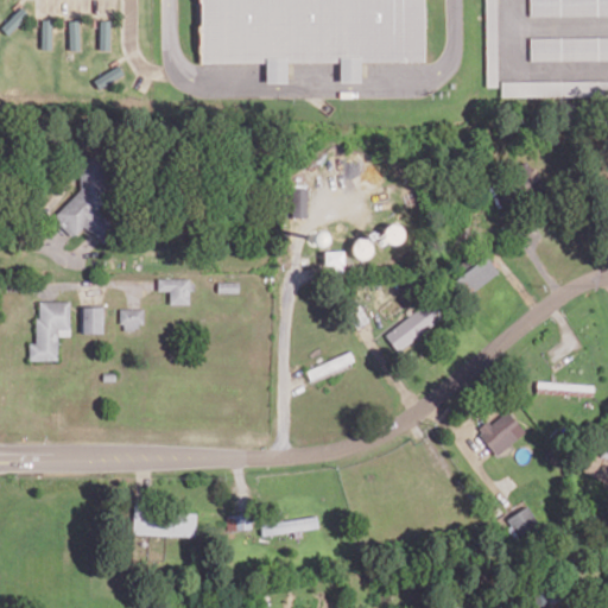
[(200,0),(201,63),(266,62),(266,82),(286,82),(286,62),(339,61),(339,81),(361,81),(361,61),(424,61),(423,0),(200,0)]
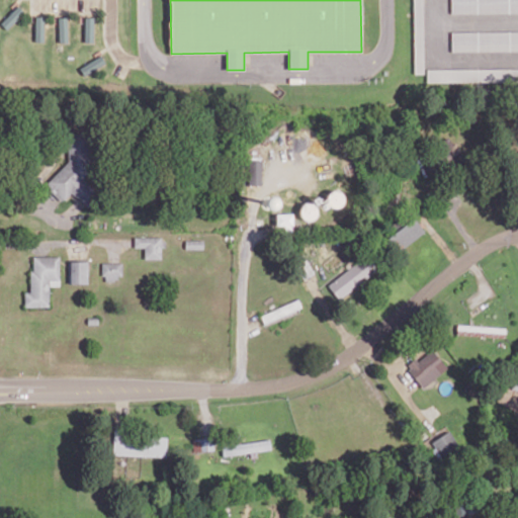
[(424,73),(423,0),(413,0),(414,73),(424,73)]
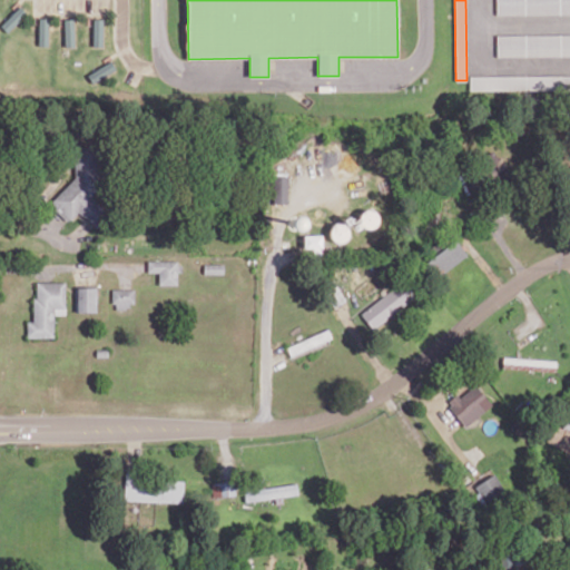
[(569,0),(495,0),(497,15),(569,13),(569,0)]
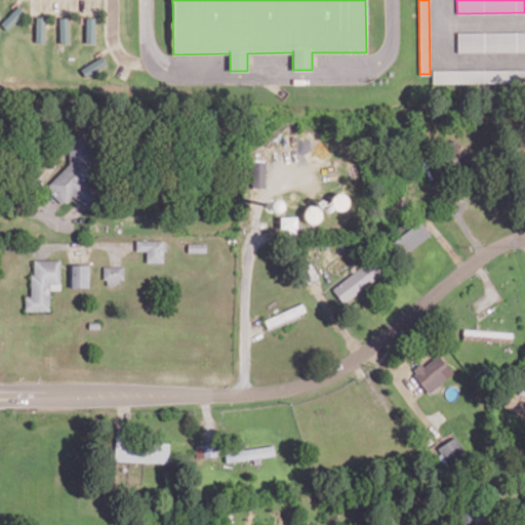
[(0,23),(7,30),(25,12),(18,6),(0,23)]
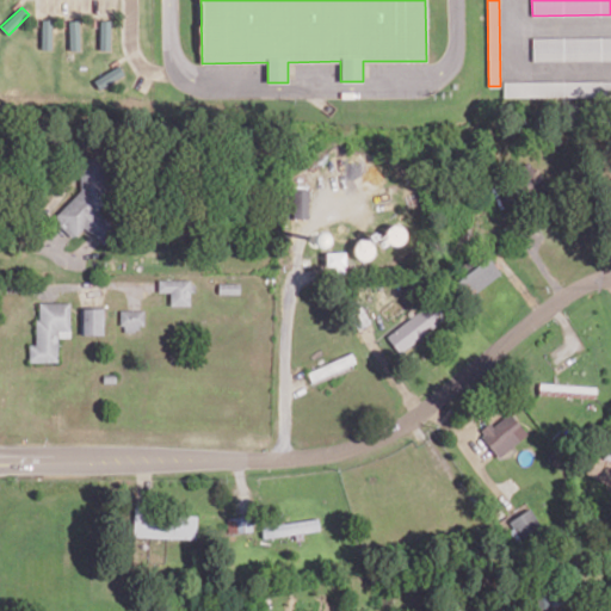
[(42,48),(51,48),(53,19),(42,19),(42,48)]
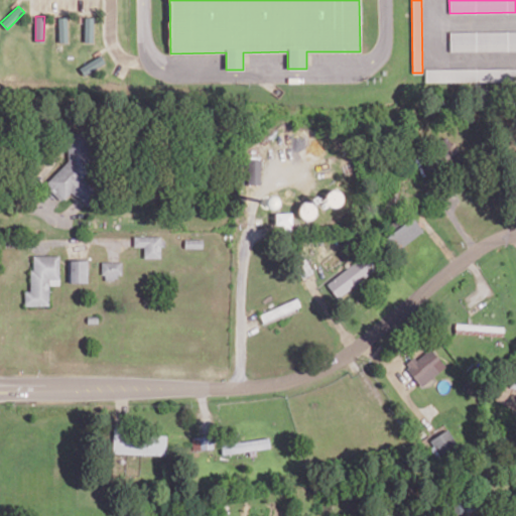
[(68,42),(69,17),(59,16),(58,41),(68,42)]
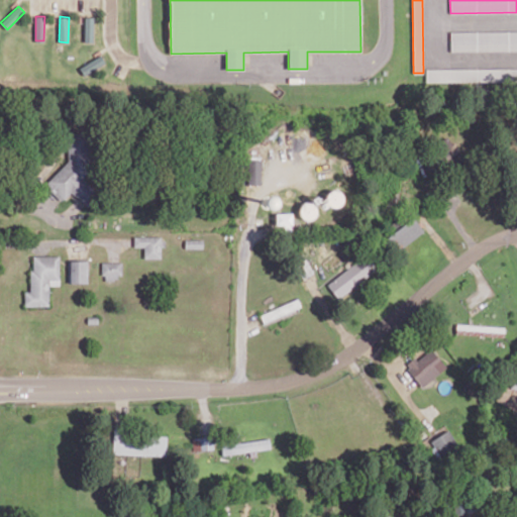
[(94,16),(86,16),(85,41),(94,41),(94,16)]
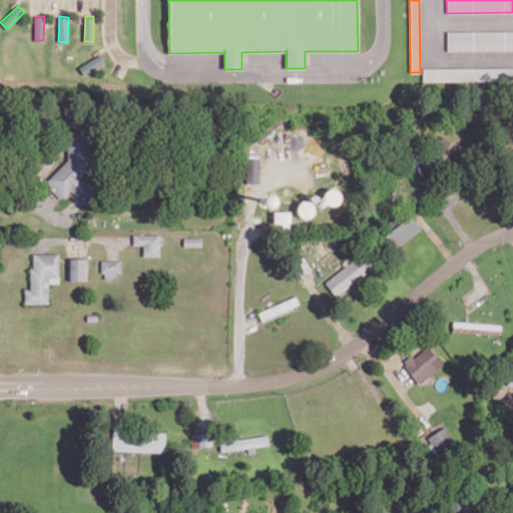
[(512,30),(447,31),(447,50),(512,49),(512,30)]
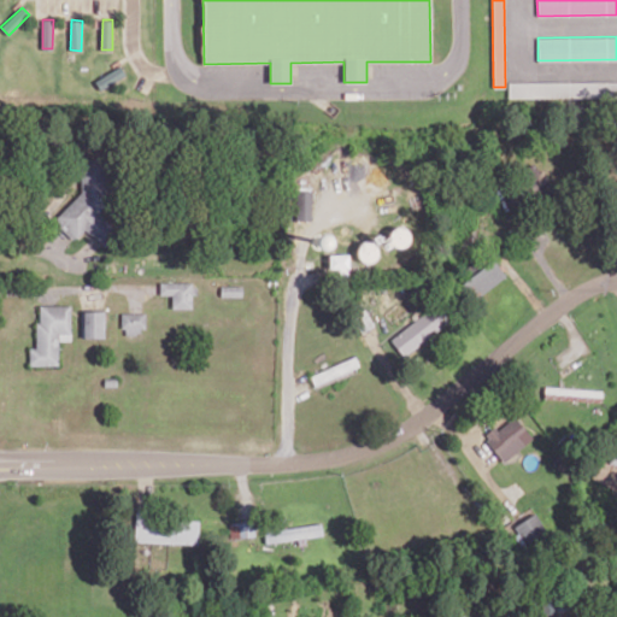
[(125,75),(121,65),(95,81),(100,89),(125,75)]
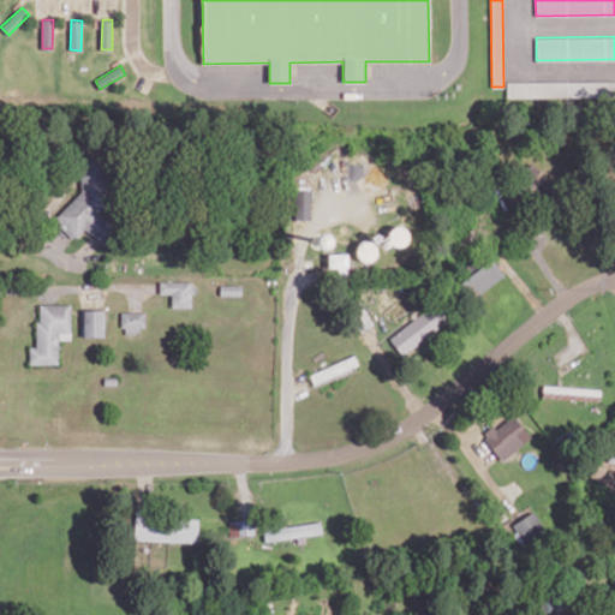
[(614,95),(614,81),(507,82),(507,97),(614,95)]
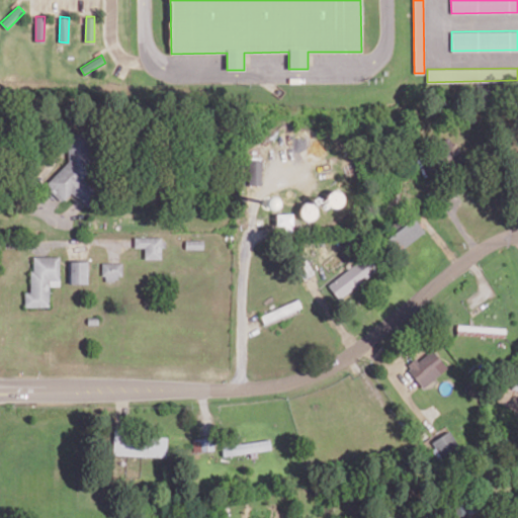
[(68,162),(45,184),(62,201),(72,191),(85,204),(97,191),(83,178),(88,173),(89,137),(69,136),(68,162)]
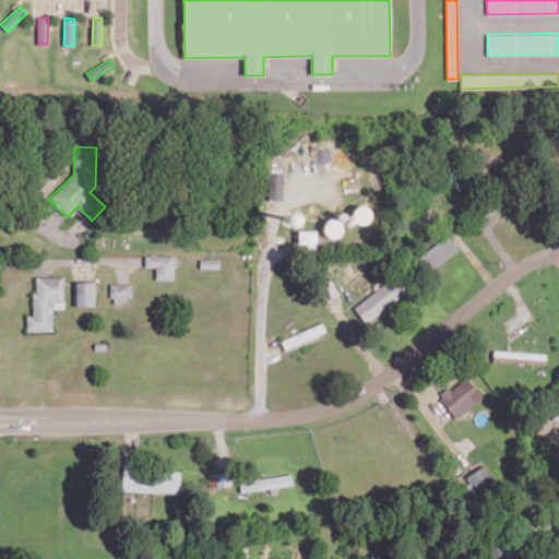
[(491,155),(478,157),(479,169),(492,168),(491,155)]
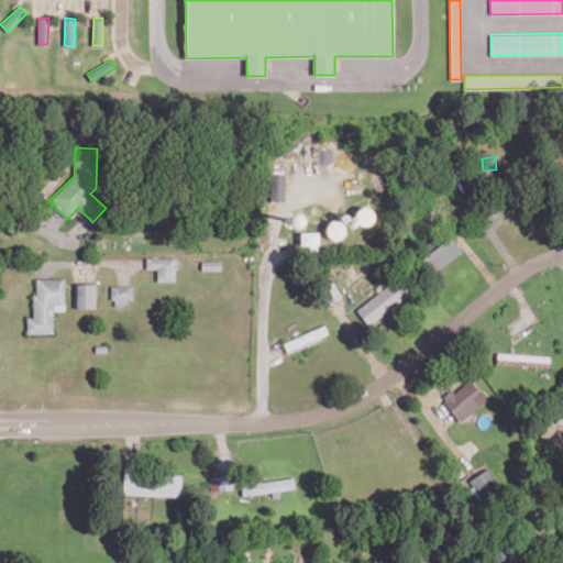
[(269,200),(284,201),(285,173),(271,173),(269,200)]
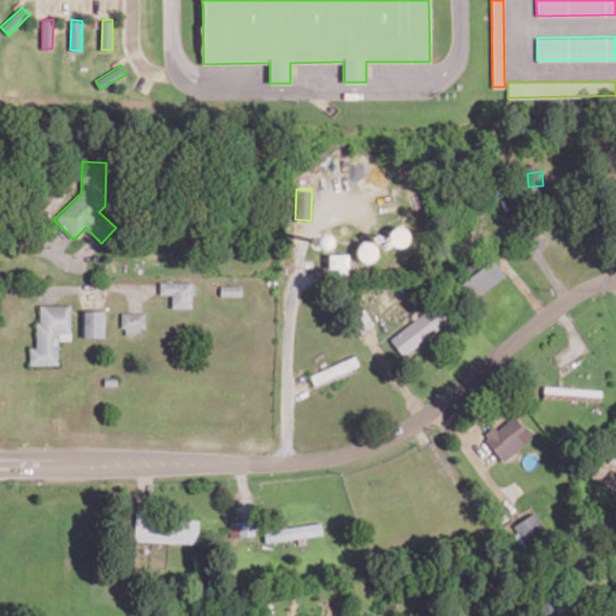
[(379,250),(365,238),(354,252),(367,264),(379,250)]
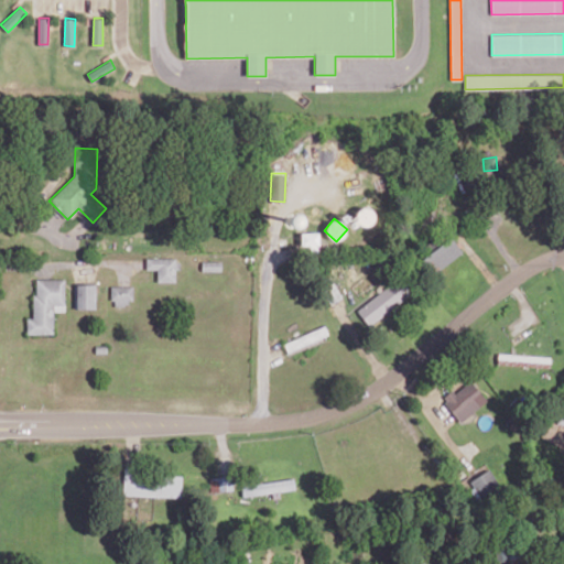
[(301,248),(318,248),(318,232),(301,232),(301,248)]
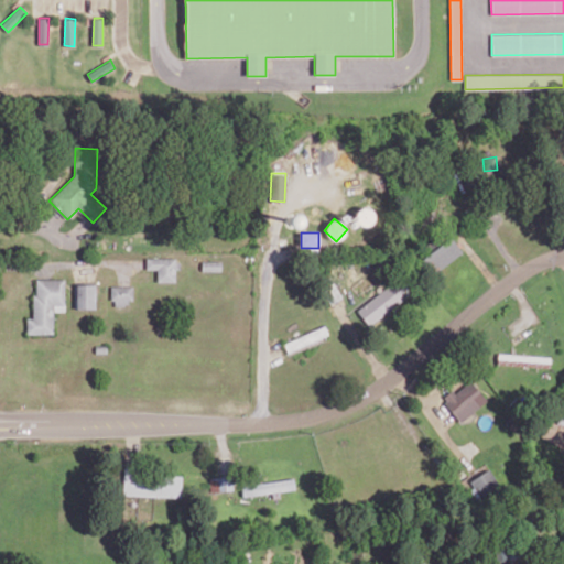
[(463,253),(452,237),(422,257),(433,273),(463,253)]
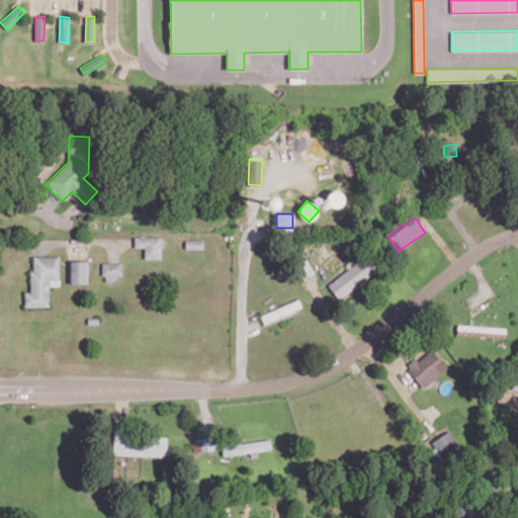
[(162,237),(135,237),(135,247),(145,247),(145,259),(161,259),(162,237)]
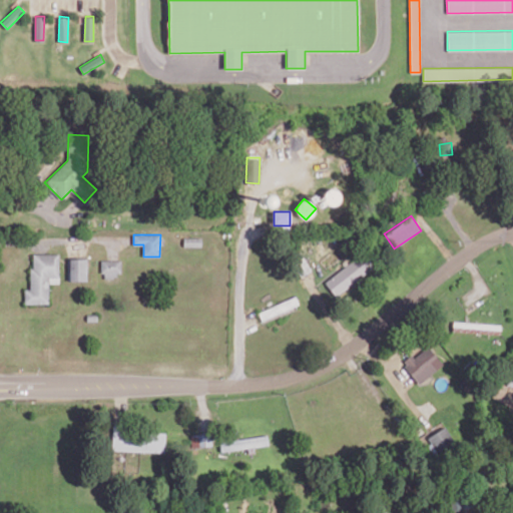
[(184,246),(201,246),(201,237),(184,237),(184,246)]
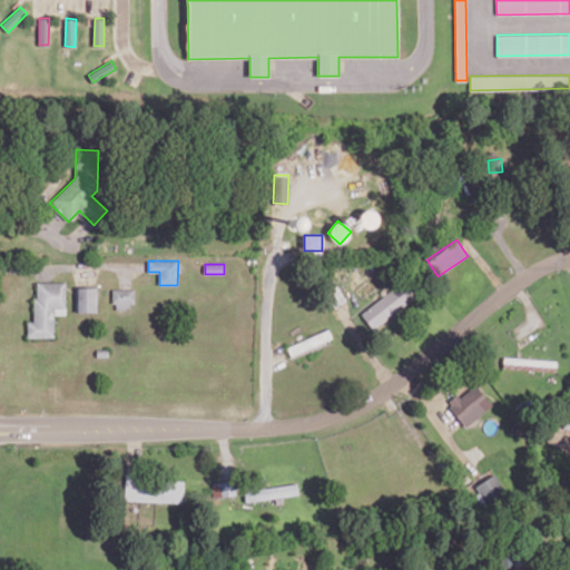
[(415,296),(402,281),(361,314),(374,330),(415,296)]
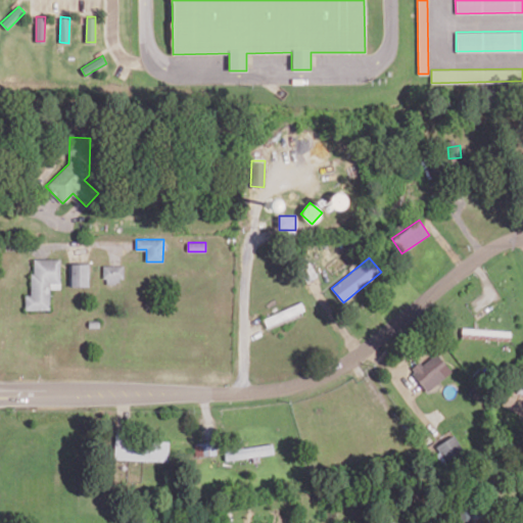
[(59,258),(31,258),(32,294),(25,294),(25,310),(50,308),(49,288),(60,288),(59,258)]
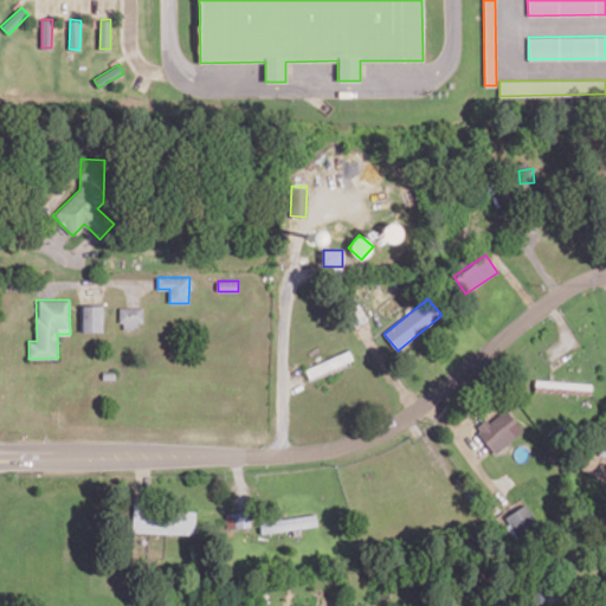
[(103,331),(103,305),(82,305),(82,331),(103,331)]
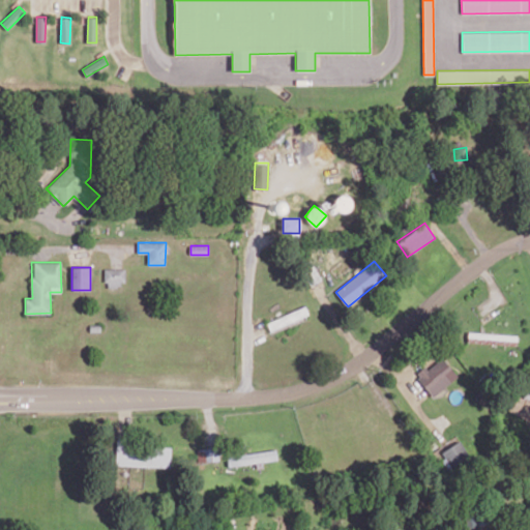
[(123,268),(106,268),(106,288),(123,288),(123,268)]
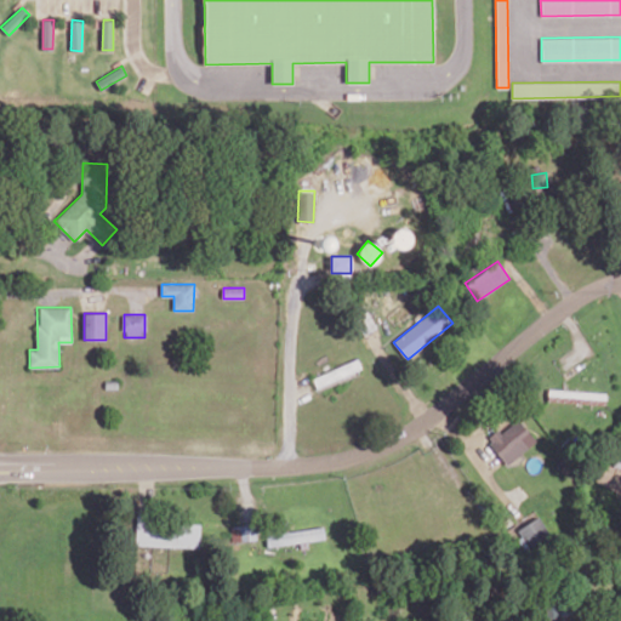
[(313,377),(317,387),(363,369),(358,359),(313,377)]
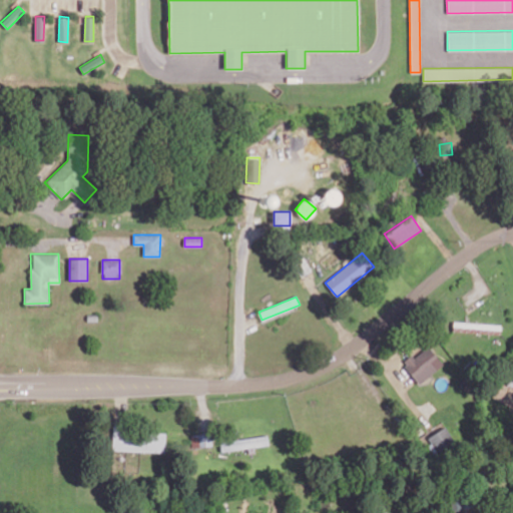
[(452,333),(501,334),(501,323),(452,322),(452,333)]
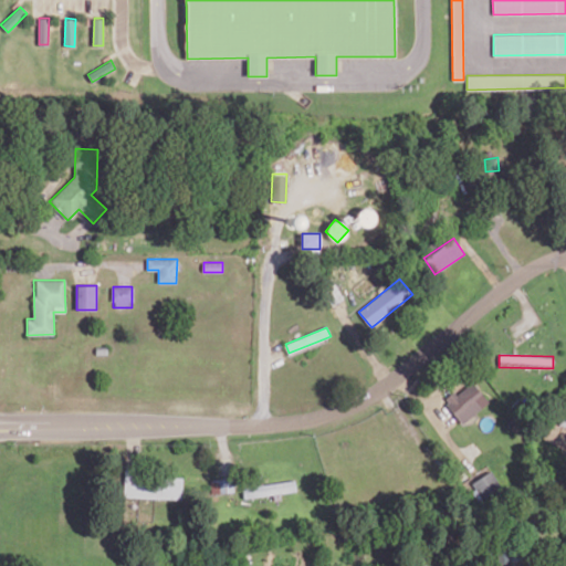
[(442,400),(463,423),(489,401),(471,381),(457,395),(453,391),(442,400)]
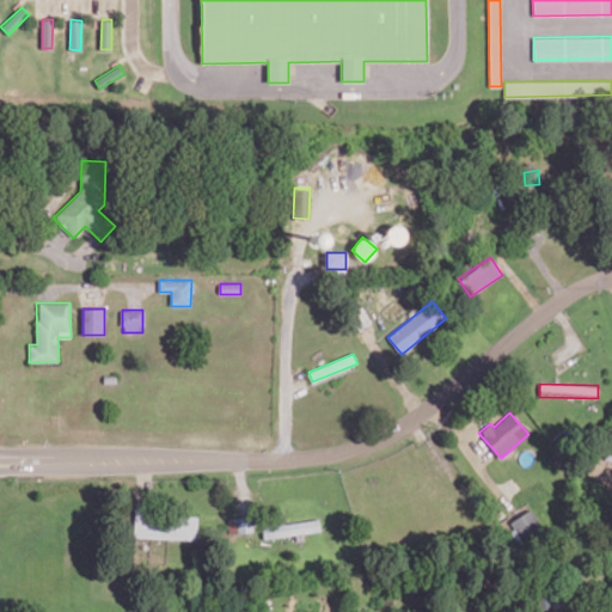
[(604,459),(597,456),(586,472),(611,487),(611,453),(607,452),(604,459)]
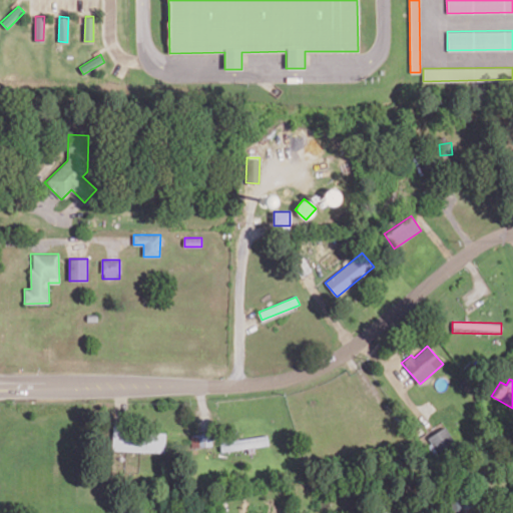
[(435,454),(455,442),(446,427),(426,438),(435,454)]
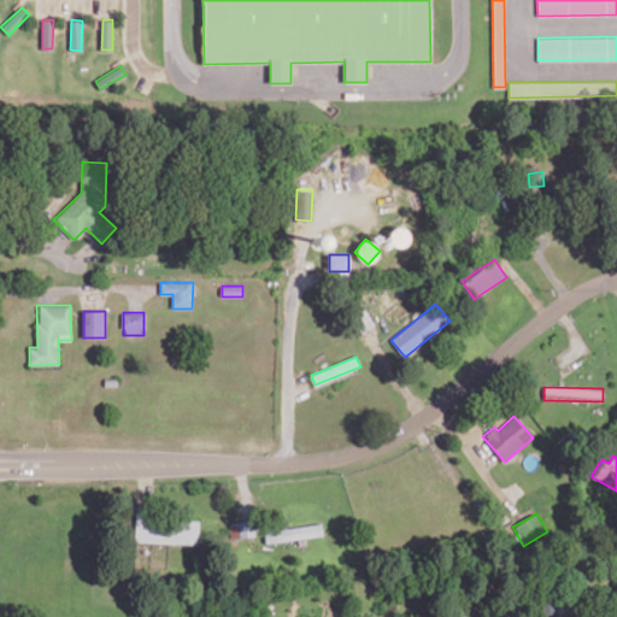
[(199,516),(135,515),(135,541),(198,544),(199,516)]
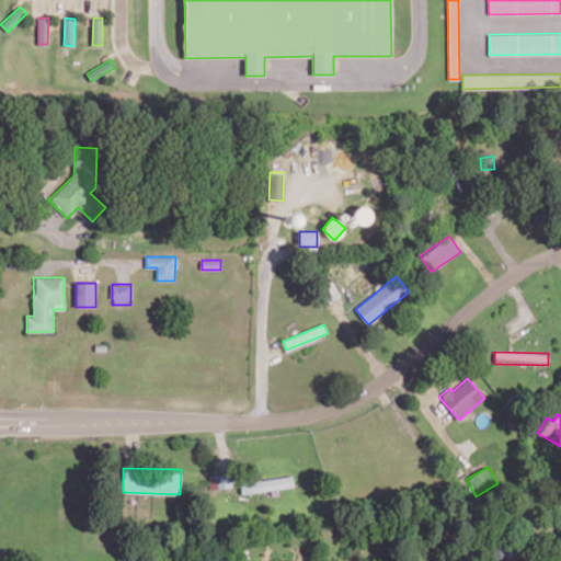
[(230,488),(230,474),(208,474),(209,489),(230,488)]
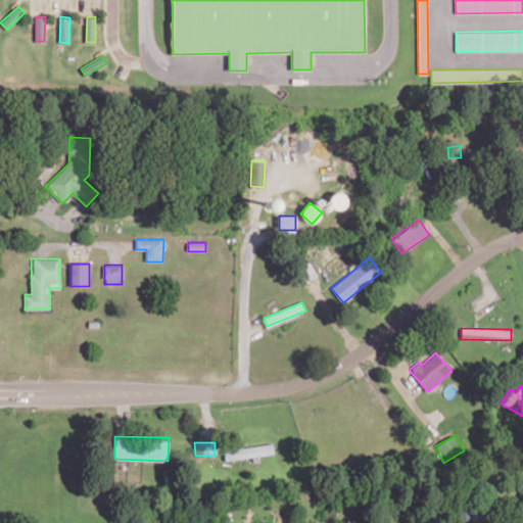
[(274,455),(273,444),(224,448),(225,459),(274,455)]
